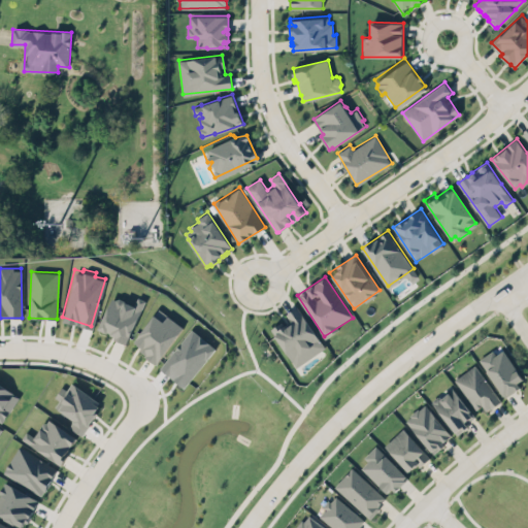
[(98,330),(128,341),(144,299),(137,297),(134,304),(111,296),(98,330)]
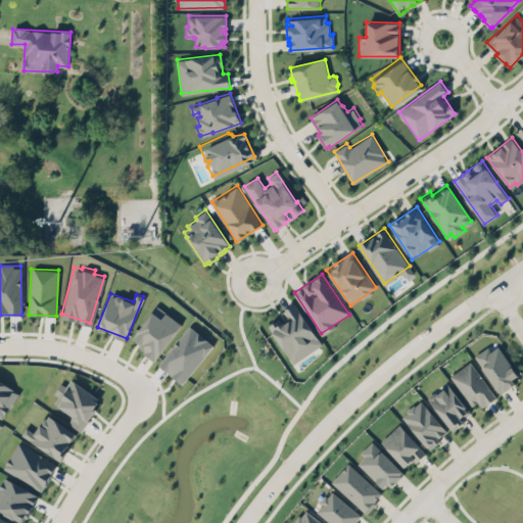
[(295,302),(323,344),(295,364),(273,333),(269,326),(279,320),(282,324),(289,318),(284,311),(295,302)]
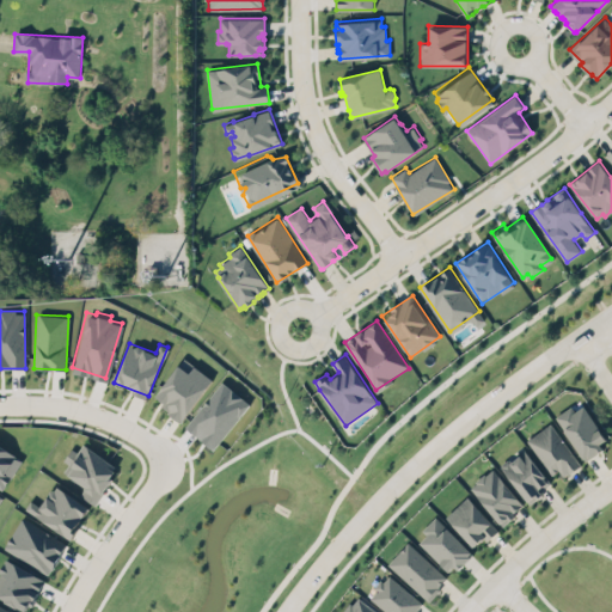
[(213,379),(184,356),(153,398),(182,420),(213,379)]
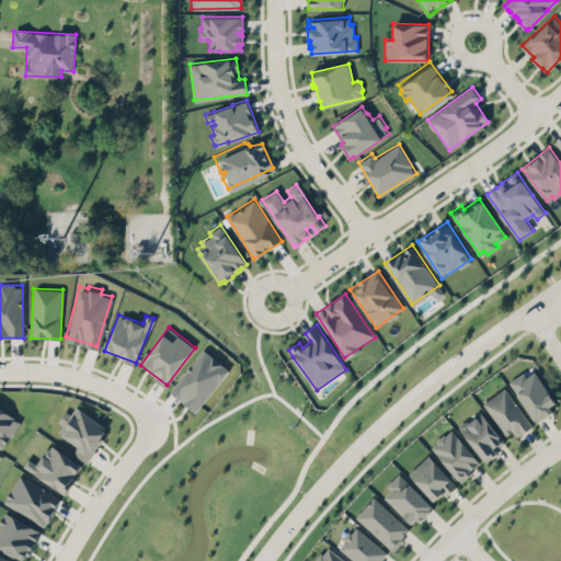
[(169,388),(171,386),(203,346),(227,366),(193,407),(186,401),(181,398),(169,388)]
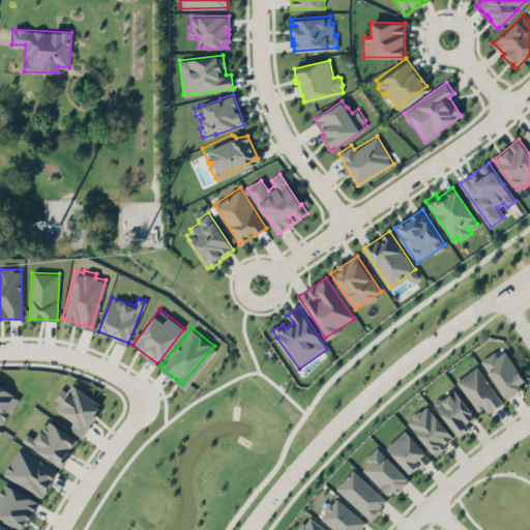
[(481,360),(495,351),(499,356),(506,351),(526,381),(521,385),(524,389),(510,398),(508,399),(507,398),(506,398),(481,360)]
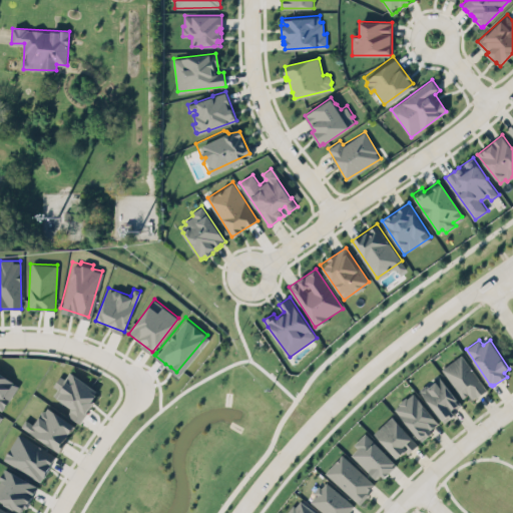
[(443,369),(462,354),(487,390),(477,398),(476,396),(473,399),(469,394),(463,398),(443,369)]
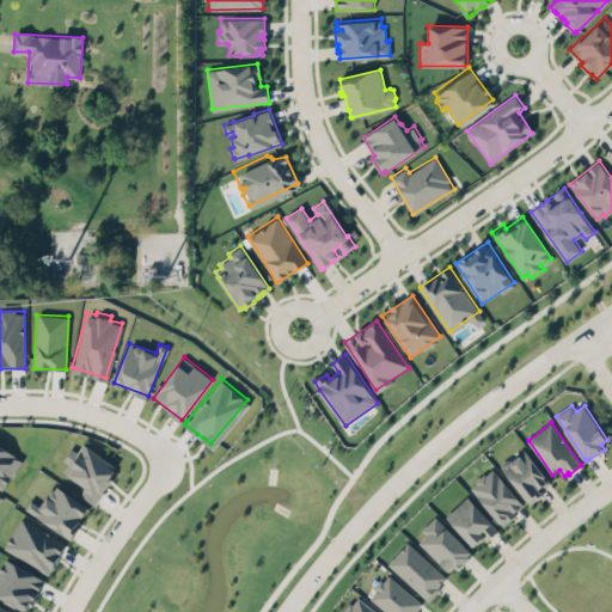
[(61,469),(85,485),(80,494),(95,503),(120,467),(81,441),(61,469)]
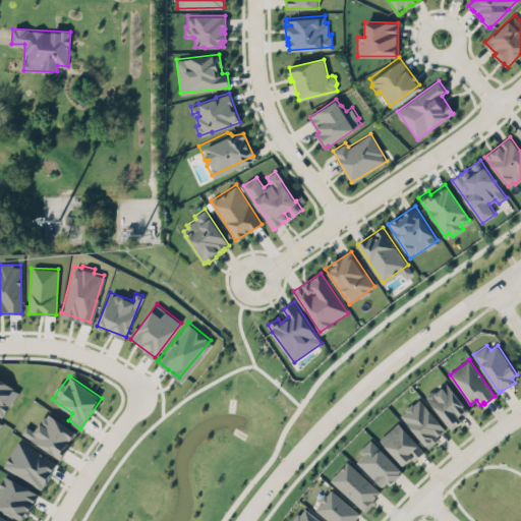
[(0,413),(4,416),(19,389),(0,378),(0,413)]
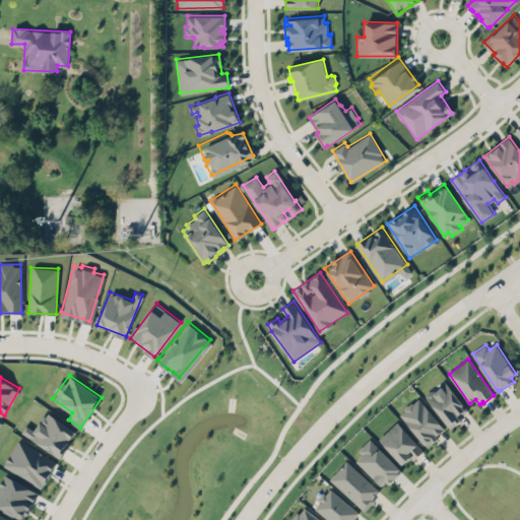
[(449,427),(469,410),(444,379),(424,394),(449,427)]
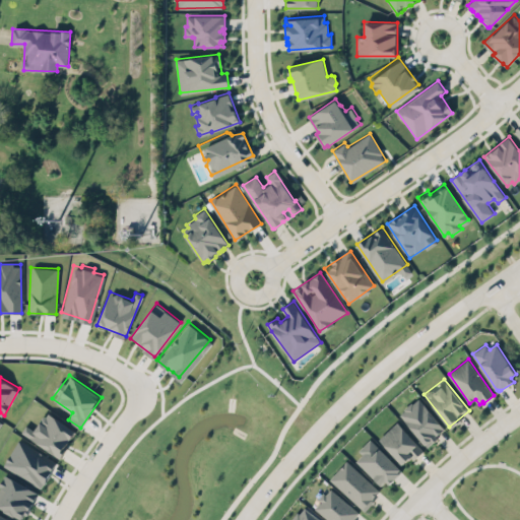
[(437,436),(440,434),(444,430),(446,429),(419,398),(413,403),(411,401),(403,408),(404,410),(399,414),(428,447),(433,443),(436,442),(438,439),(437,436)]
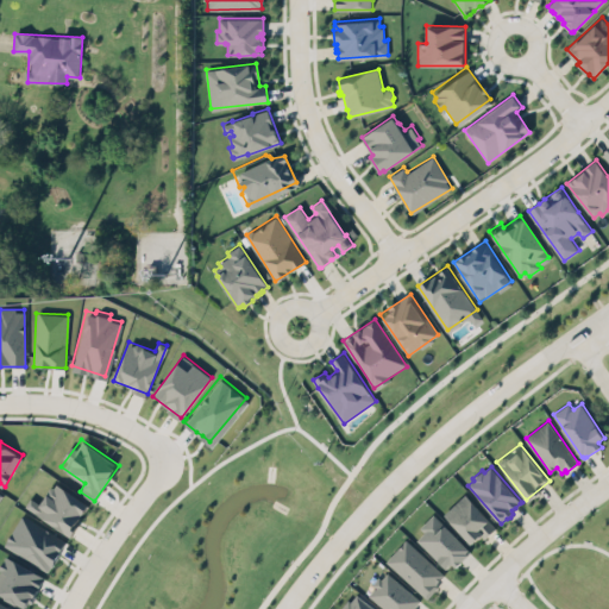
[(89,502),(69,535),(22,506),(29,494),(39,501),(52,478),(89,502)]
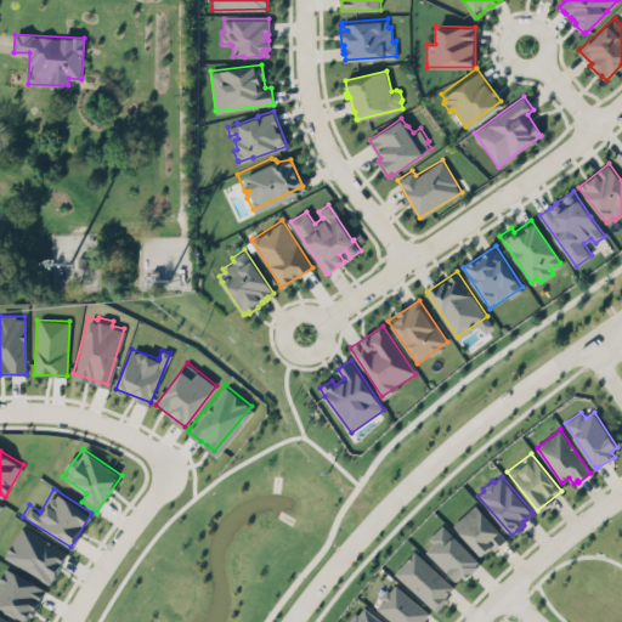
[(507,538),(475,504),(453,525),(481,555),(491,546),(495,549),(507,538)]
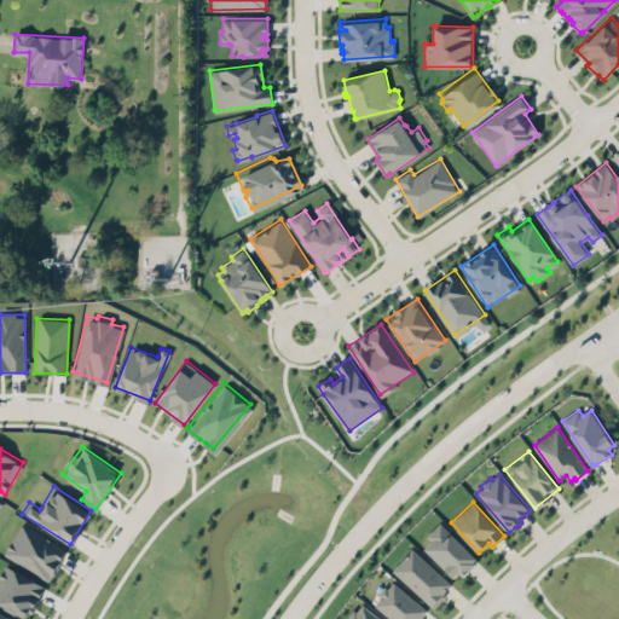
[(48,580),(68,550),(23,522),(4,553),(48,580)]
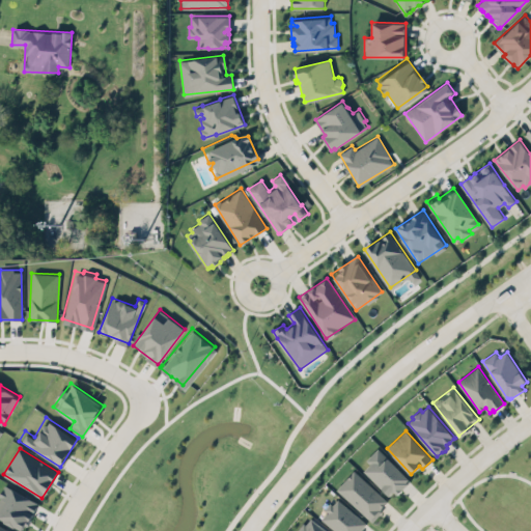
[(364,471),(390,497),(394,492),(398,496),(411,480),(379,448),(366,459),(370,465),(364,471)]
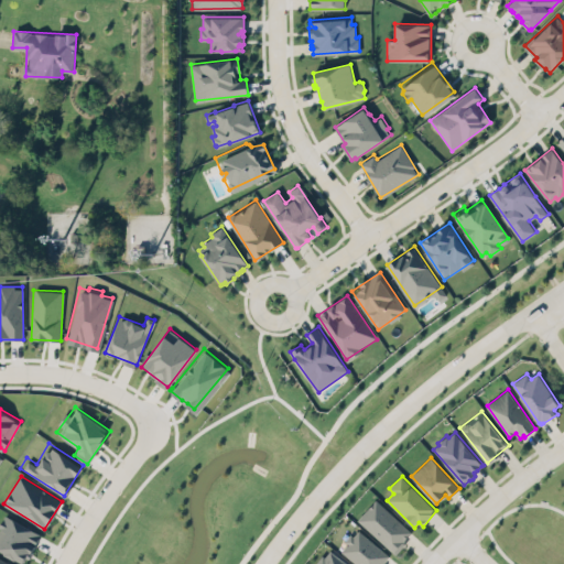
[(358,519),(376,499),(412,532),(410,534),(409,534),(404,539),(405,539),(403,541),(405,542),(396,553),(358,519)]
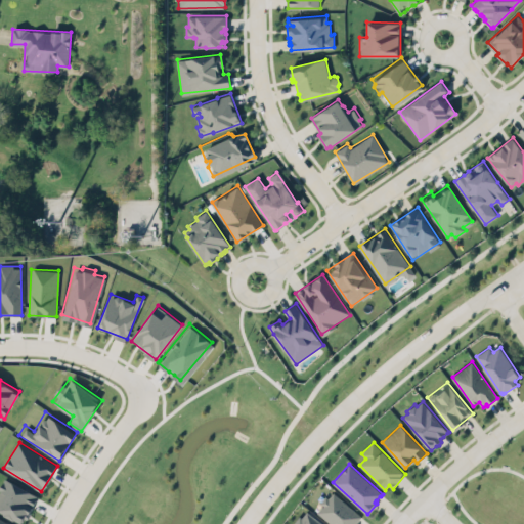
[(37,494),(4,479),(0,489),(0,512),(25,523),(37,494)]
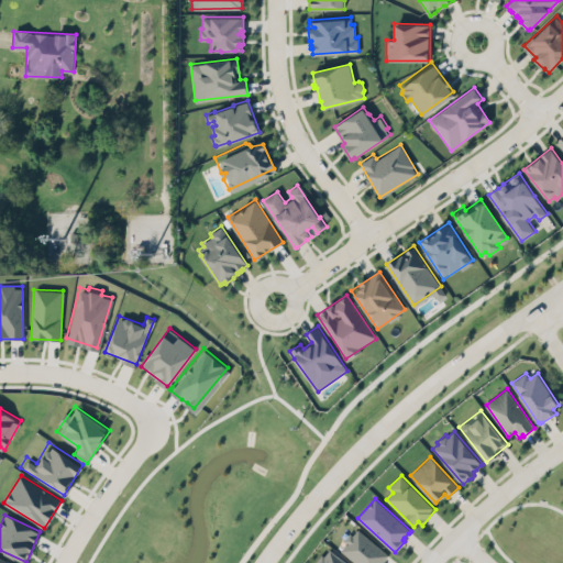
[(388,554),(357,527),(339,548),(355,562),(381,562),(388,554)]
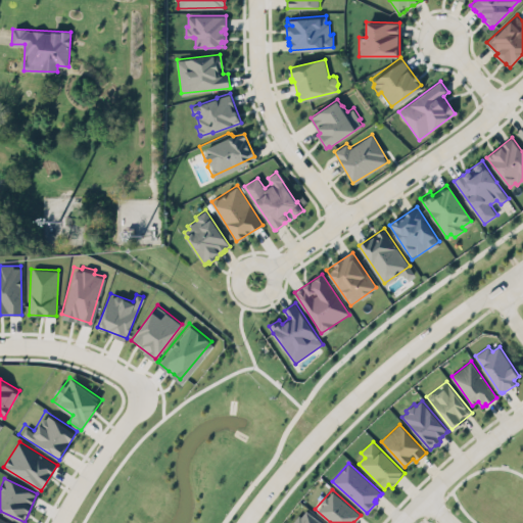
[(322,522),(303,510),(293,522),(322,522)]
